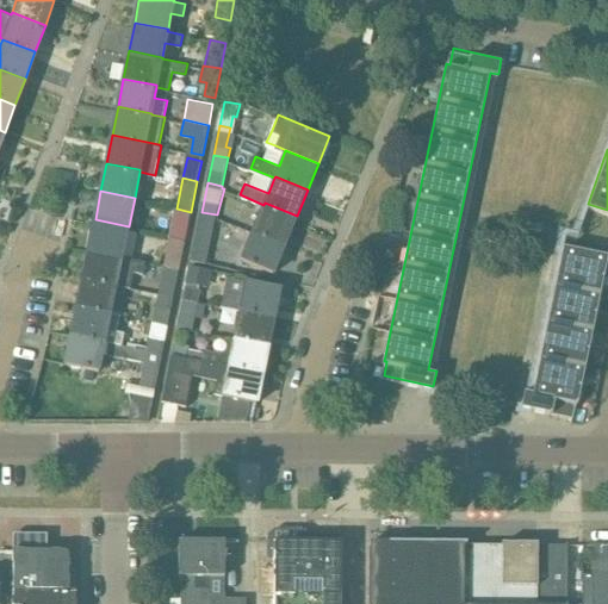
[(265,203),(264,205),(254,230),(286,242),(297,216),(265,203)]
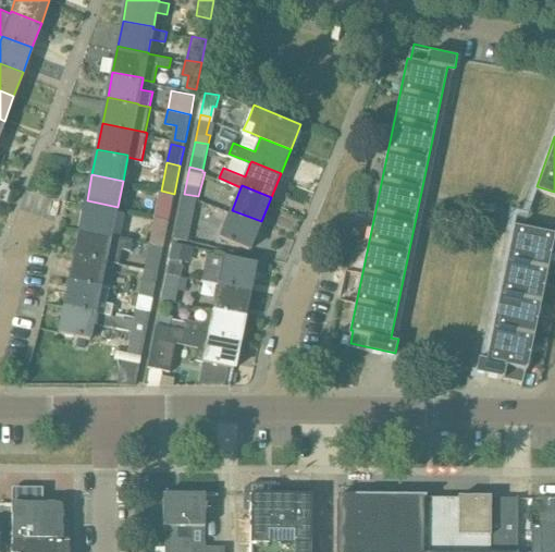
[(196,208),(198,196),(184,194),(181,206),(196,208)]
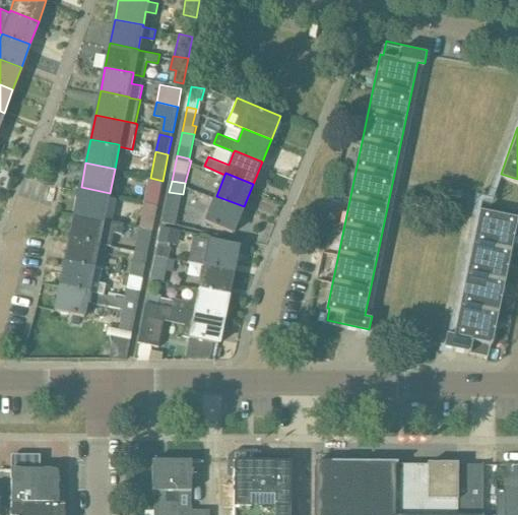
[(81,187),(76,211),(105,216),(110,193),(81,187)]
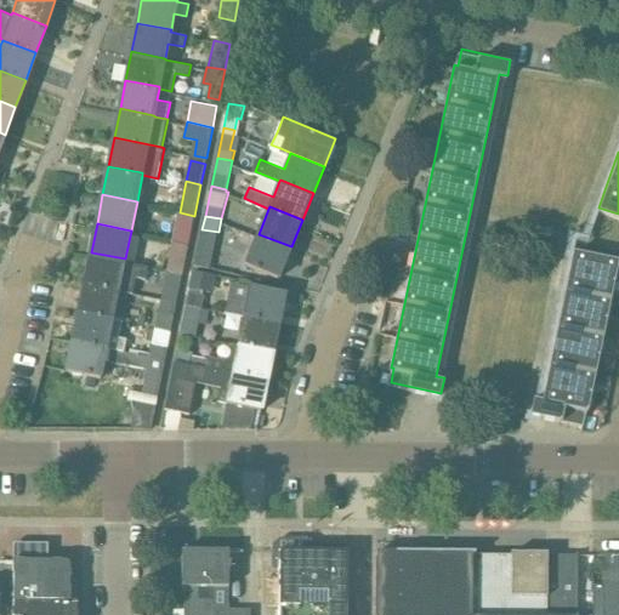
[(176,228),(174,239),(189,241),(192,231),(176,228)]
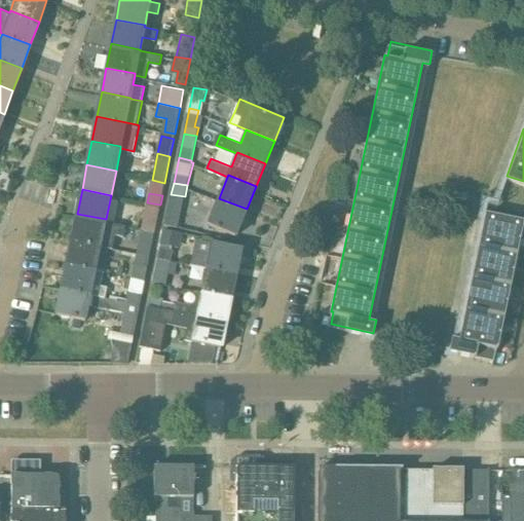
[(247,209),(219,198),(209,221),(236,232),(247,209)]
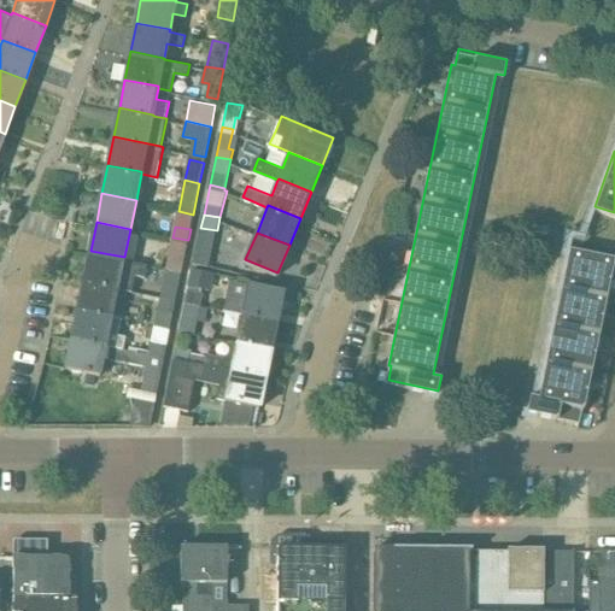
[(183,266),(188,240),(173,238),(168,263),(183,266)]
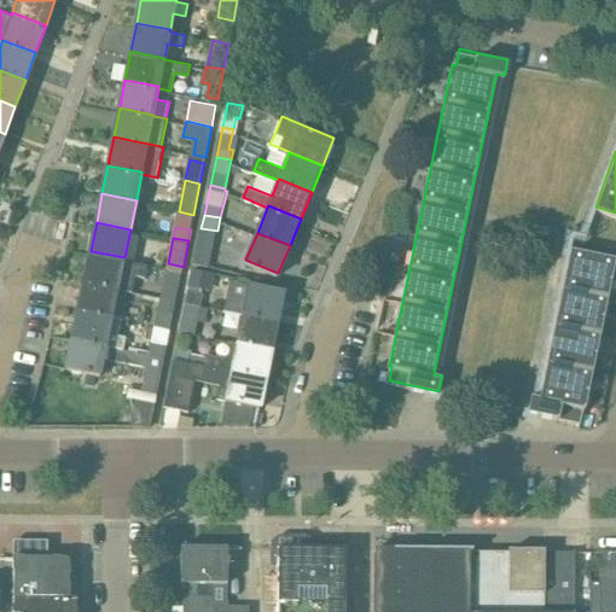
[(615,257),(571,248),(540,396),(532,395),(528,409),(580,420),(582,407),(586,406),(615,268),(615,257)]
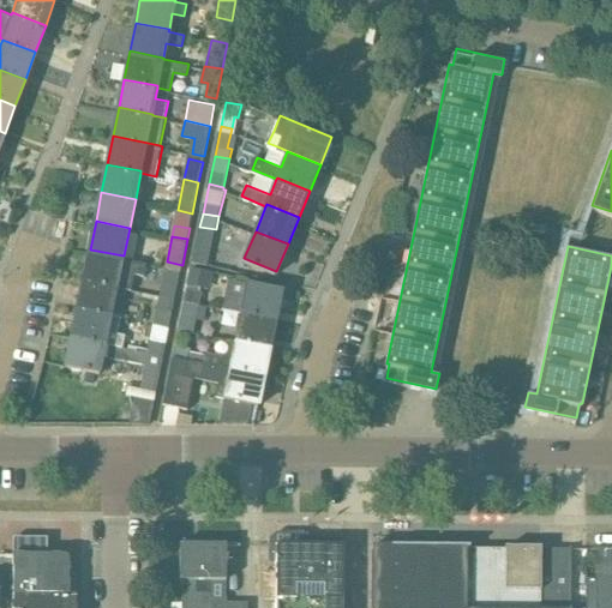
[(84,277),(118,284),(118,286),(132,288),(136,271),(145,272),(148,262),(124,257),(124,256),(90,250),(84,277)]
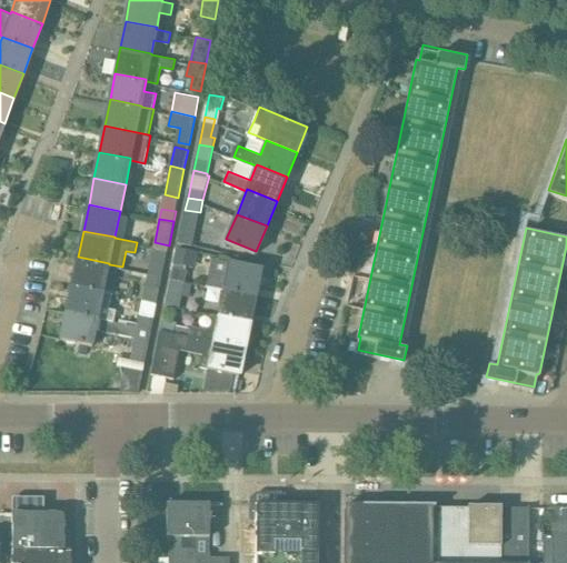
[(185,262),(188,247),(178,245),(176,261),(185,262)]
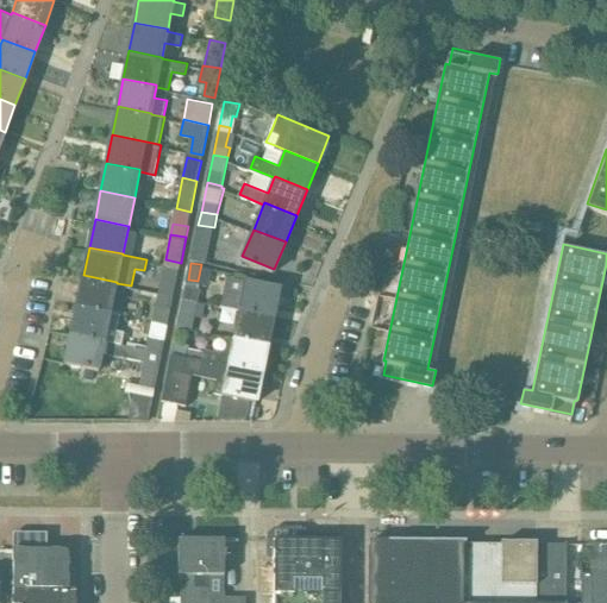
[(164,265),(160,290),(175,293),(180,268),(164,265)]
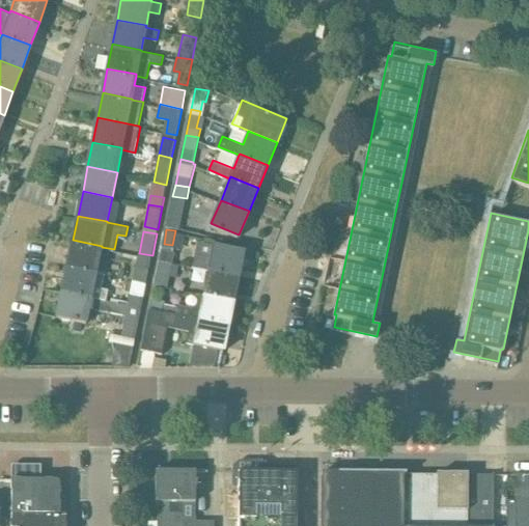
[(102,246),(73,240),(68,265),(98,270),(102,247),(102,246)]
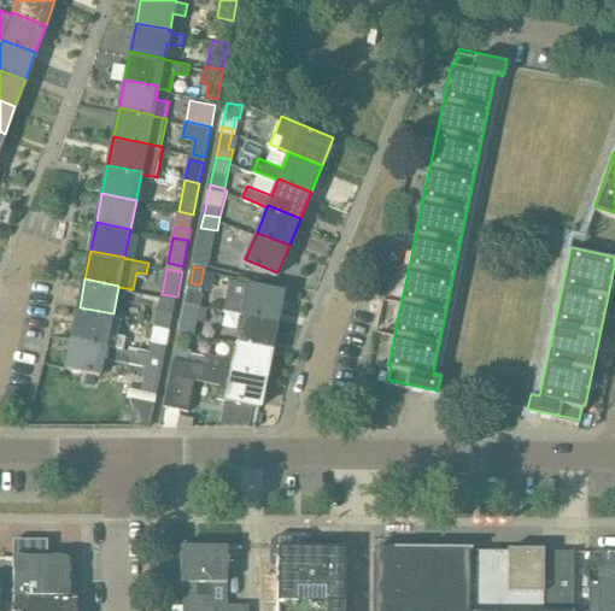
[(244,311),(244,312),(277,318),(283,291),(250,283),(246,298),(228,294),(226,307),(244,311)]
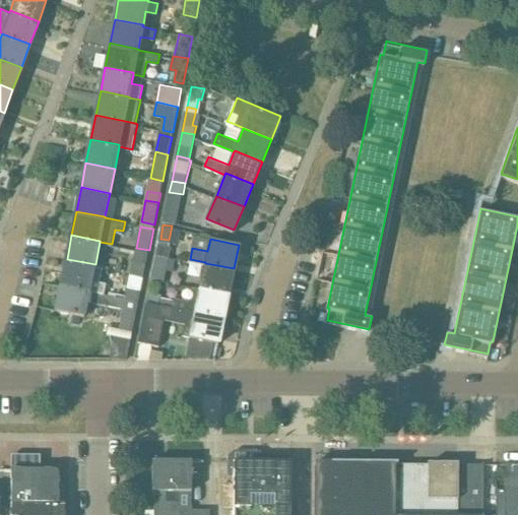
[(158,244),(156,253),(170,256),(172,246),(158,244)]
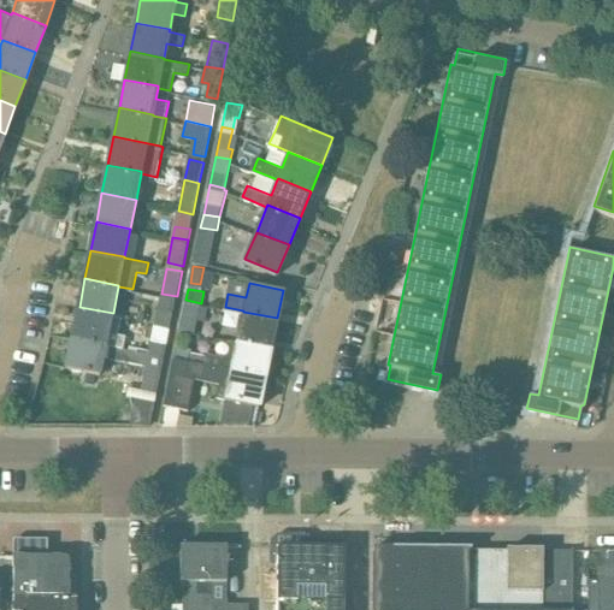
[(177,296),(161,294),(155,321),(170,325),(177,296)]
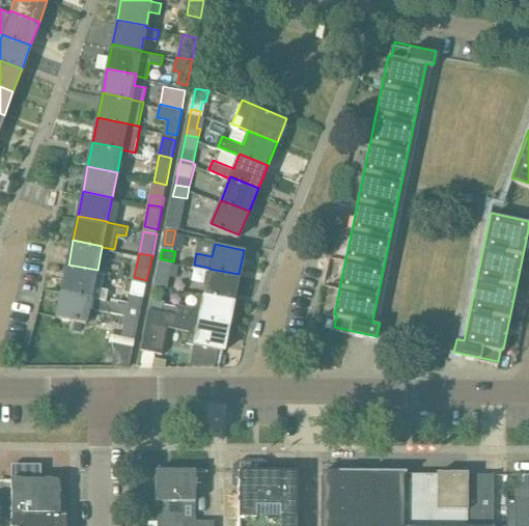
[(158,270),(155,282),(169,285),(171,273),(173,261),(160,258),(158,270)]
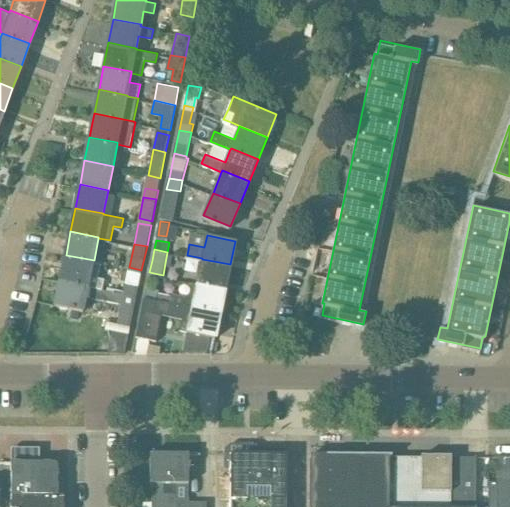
[(66,255),(61,278),(89,284),(92,284),(92,285),(103,287),(103,286),(105,276),(100,275),(103,262),(94,260),(66,255)]
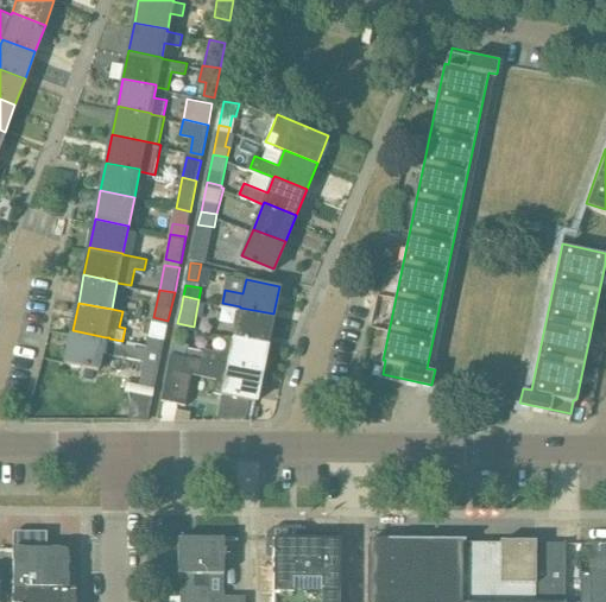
[(240,308),(235,334),(234,335),(267,342),(273,314),(240,308)]
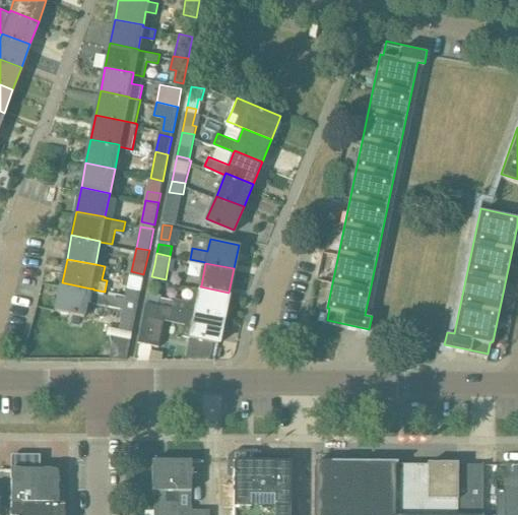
[(143,274),(131,271),(126,296),(138,298),(143,274)]
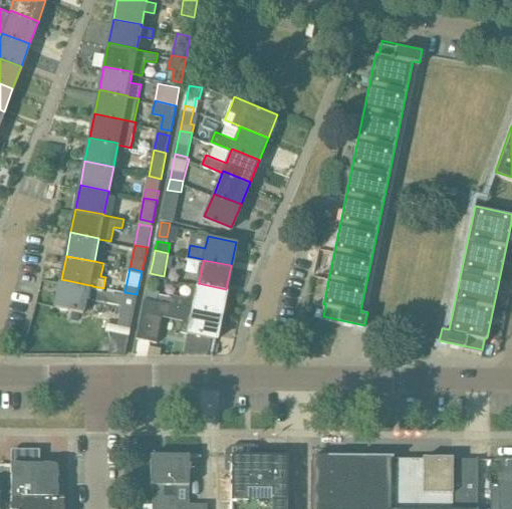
[(84,309),(89,285),(61,279),(56,304),(84,309)]
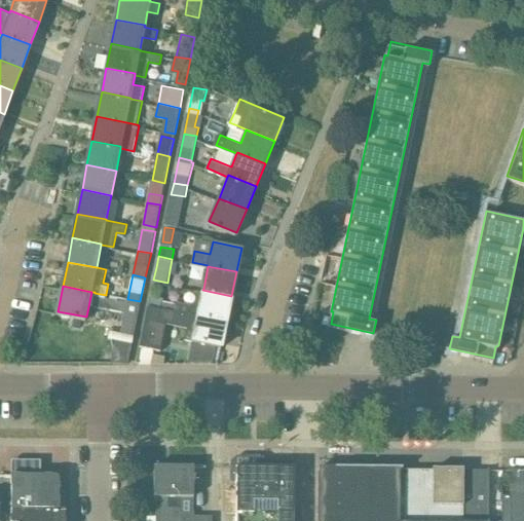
[(176,309),(227,320),(231,296),(202,290),(203,289),(197,288),(195,299),(191,302),(178,299),(176,308),(176,309)]
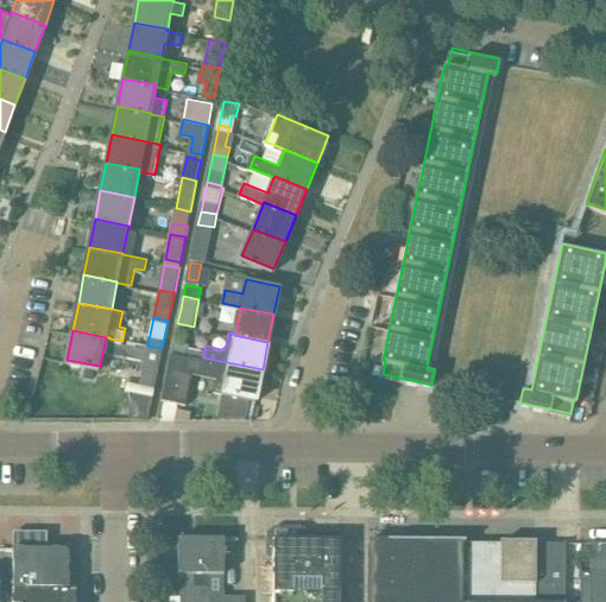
[(106,337),(103,349),(145,357),(145,359),(140,384),(155,386),(162,348),(147,346),(122,340),(122,341),(109,338),(109,337),(106,337)]
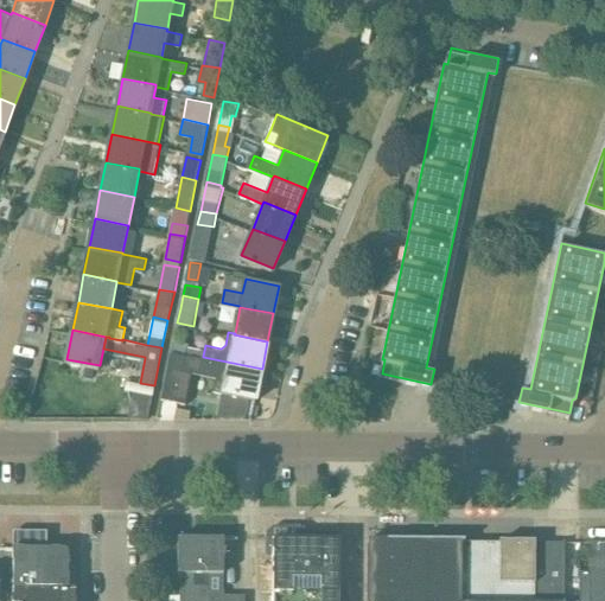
[(188,353),(189,344),(174,340),(172,351),(188,353)]
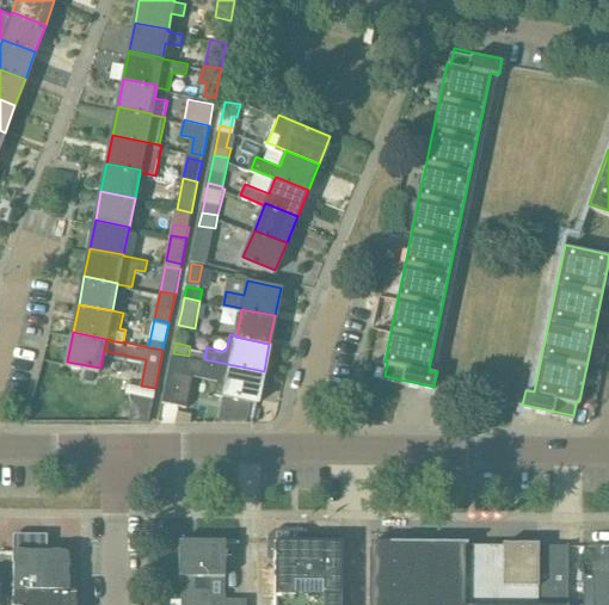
[(189,356),(173,353),(164,400),(186,405),(194,374),(219,378),(219,381),(227,383),(225,393),(258,400),(264,371),(204,359),(204,358),(189,356)]
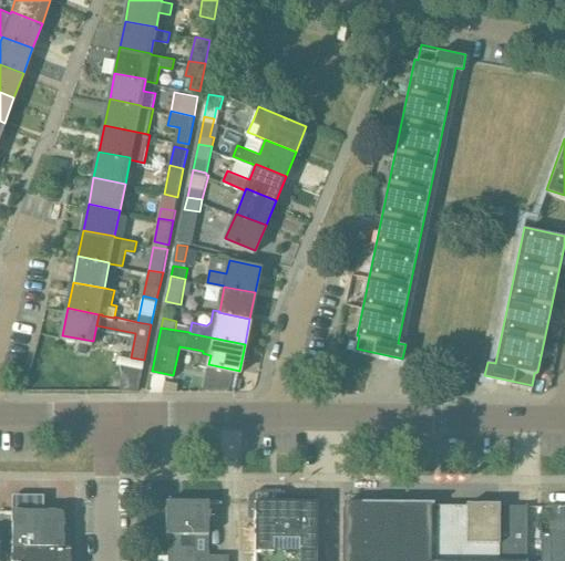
[(278,487),(255,487),(249,492),(249,513),(255,513),(254,560),(316,560),(317,498),(317,492),(284,492),(278,487)]
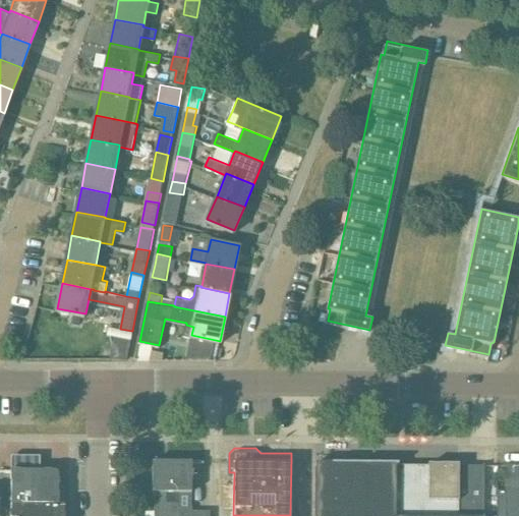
[(11,515),(64,515),(65,485),(59,485),(59,473),(59,472),(59,471),(58,471),(58,470),(57,469),(56,469),(55,469),(40,468),(40,458),(12,458),(11,515)]
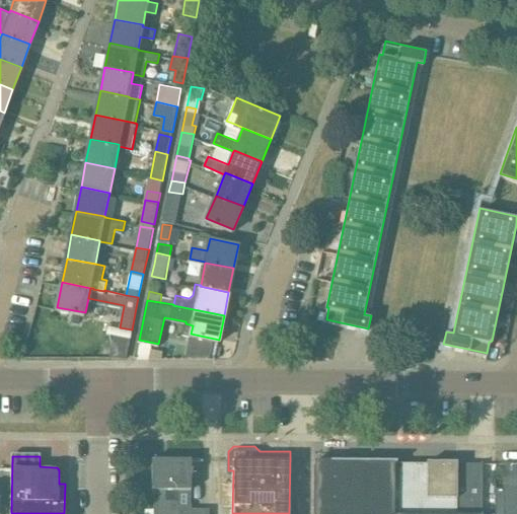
[(209,513),(210,506),(192,506),(192,488),(192,468),(192,459),(192,456),(168,456),(159,456),(153,456),(152,487),(155,487),(154,507),(154,513),(209,513)]
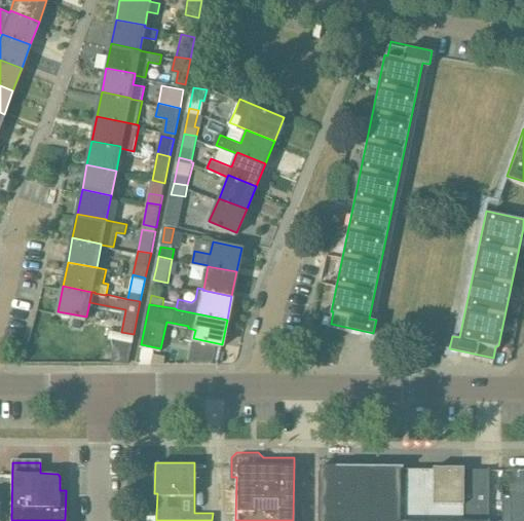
[(401,464),(320,463),(319,520),(488,520),(490,466),(433,464),(401,464)]
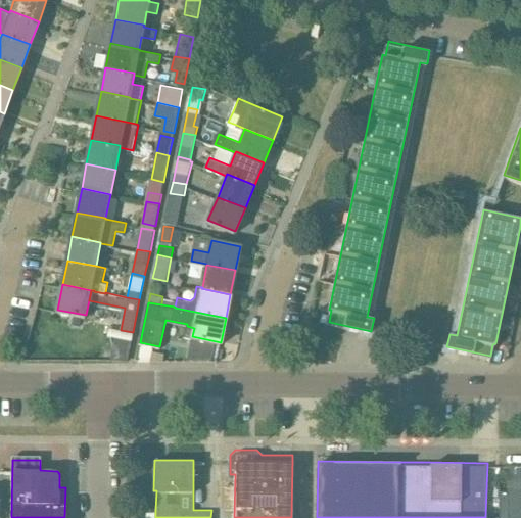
[(520,462),(508,463),(508,488),(500,488),(499,517),(520,517),(520,462)]
